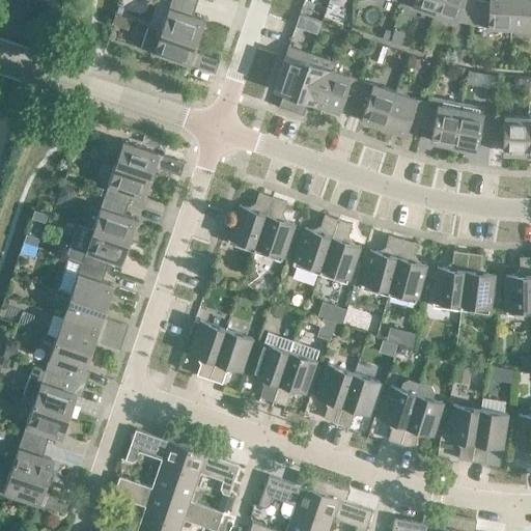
[(196,4),(183,0),(170,0),(161,29),(196,42),(200,29),(198,28),(201,19),(192,16),(196,4)]
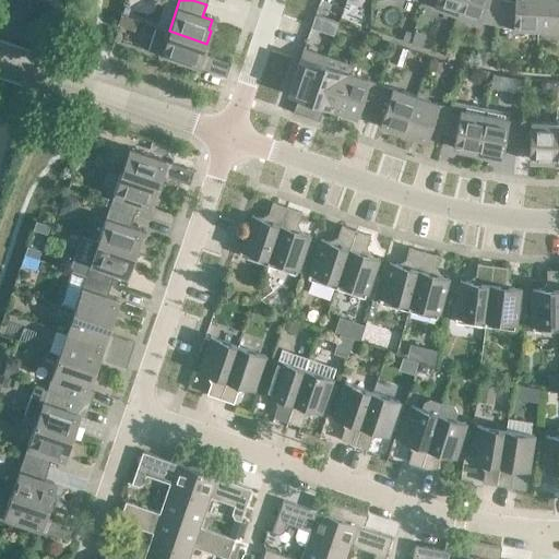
[(423,0),(423,2),(458,14),(461,0),(423,0)]
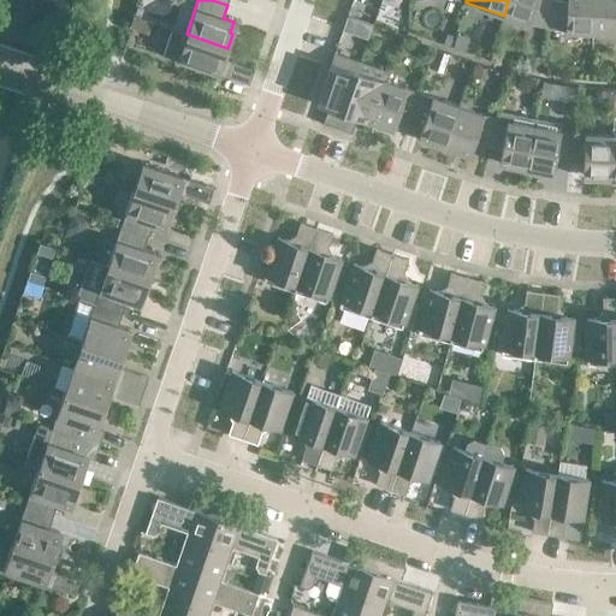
[(508,0),(504,16),(529,24),(548,28),(552,0),(508,0)]
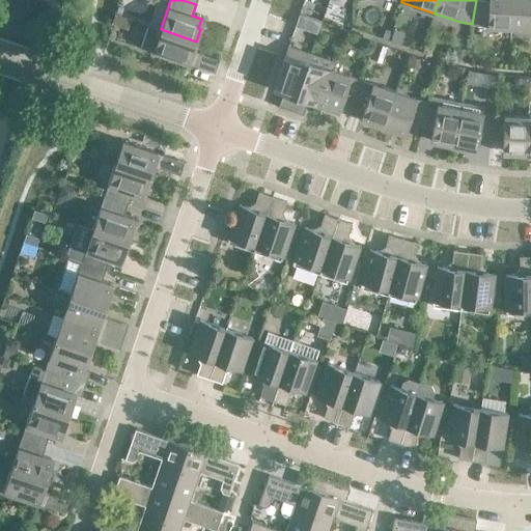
[(488,0),(488,1),(482,0),(476,0),(472,24),(487,27),(510,28),(511,0),(488,0)]
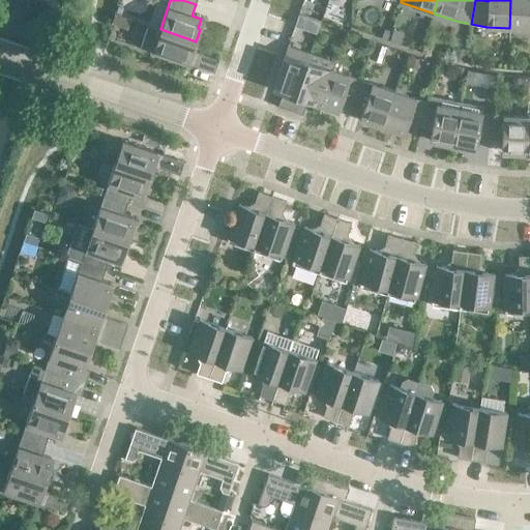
[(529,0),(510,0),(509,28),(529,28),(529,0)]
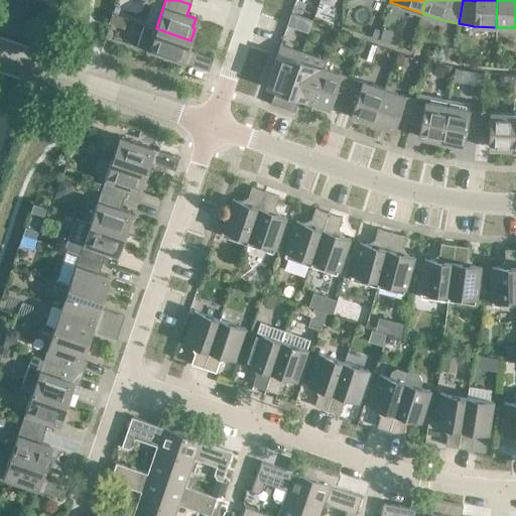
[(110,24),(115,26),(119,16),(113,14),(110,24)]
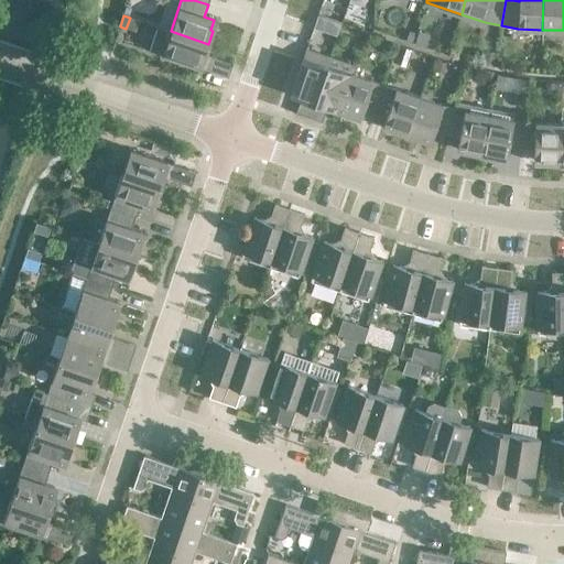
[(317,17),(313,29),(321,32),(325,20),(317,17)]
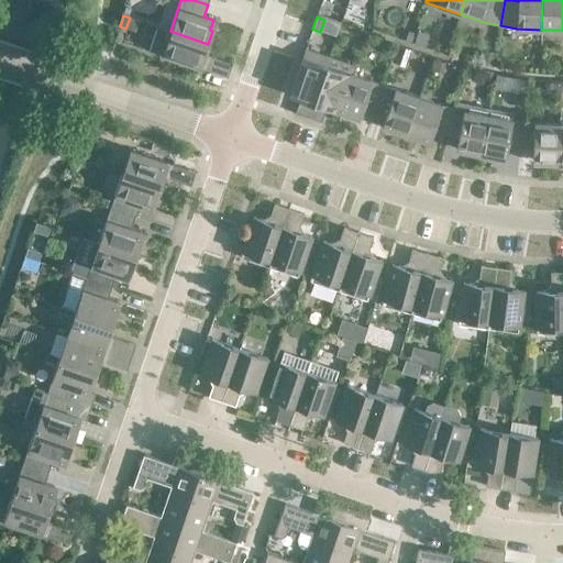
[(150,51),(163,54),(228,76),(232,63),(205,54),(208,44),(170,31),(158,26),(150,51)]
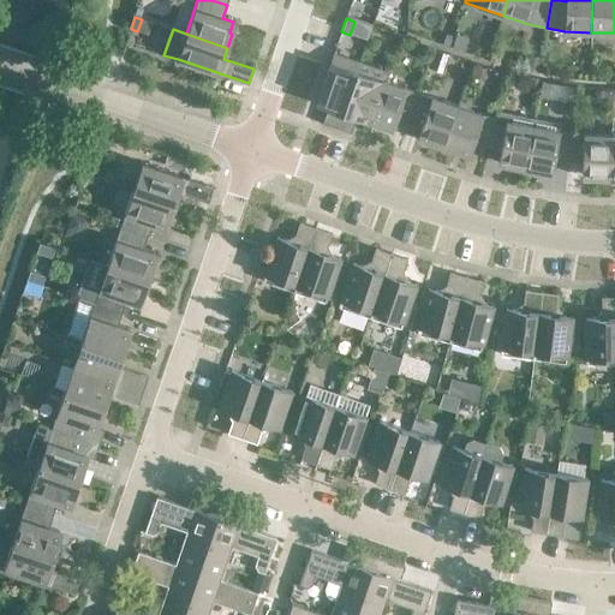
[(455,34),(451,47),(463,51),(467,39),(455,34)]
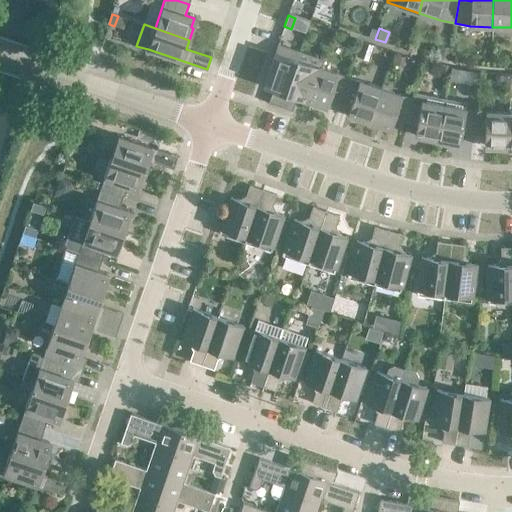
[(333,43),(346,47),(349,38),(336,34),(333,43)]
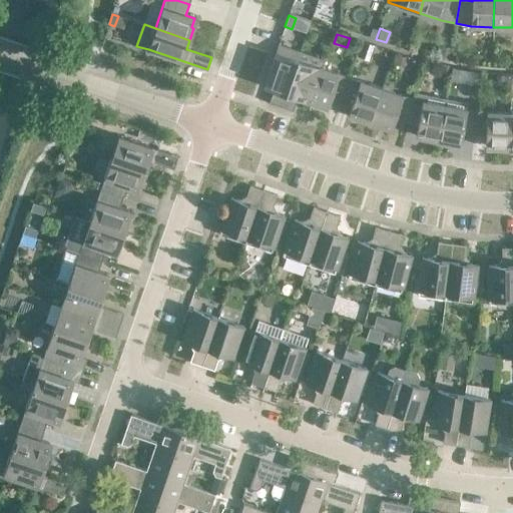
[(363,41),(357,56),(370,61),(375,46),(363,41)]
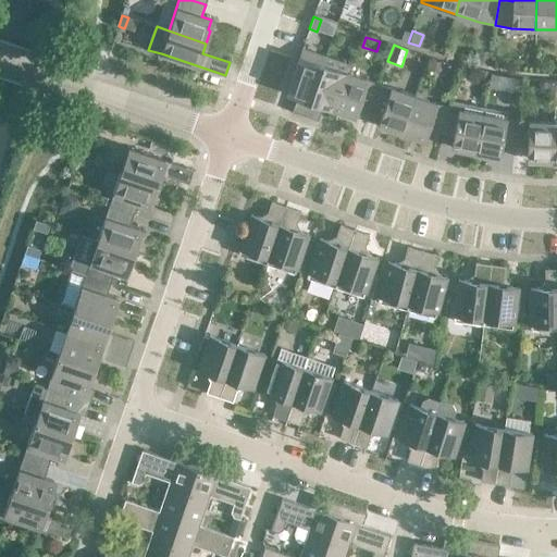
[(292,112),(305,116),(325,57),(301,49),(287,91),(298,95),(292,112)]
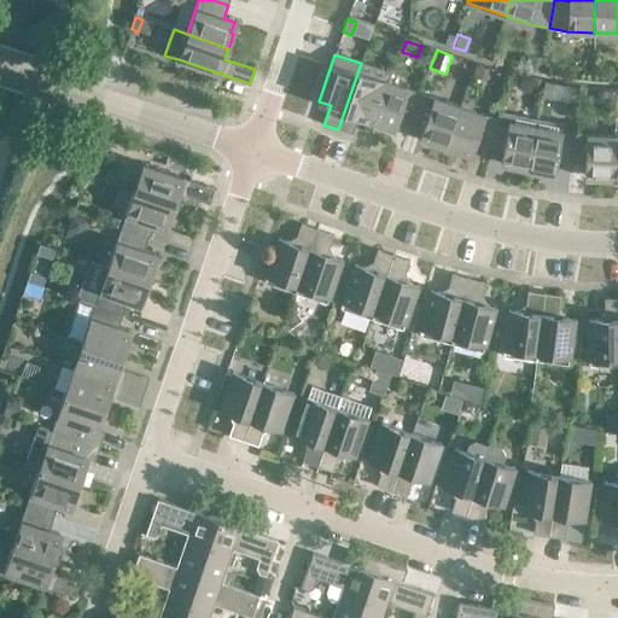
[(525,54),(523,69),(540,71),(541,57),(525,54)]
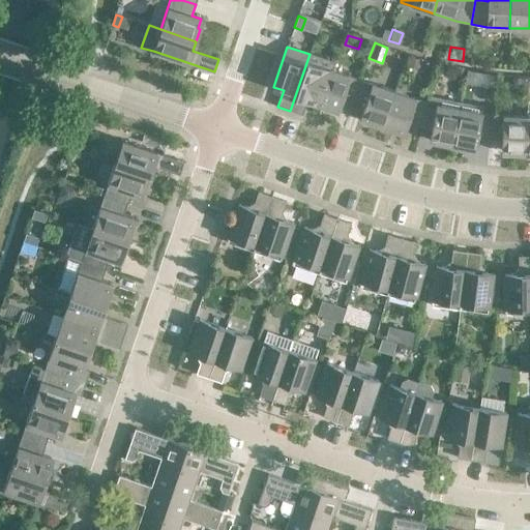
[(331,61),(310,54),(290,111),(302,115),(307,98),(317,101),(328,68),(329,68),(331,61)]
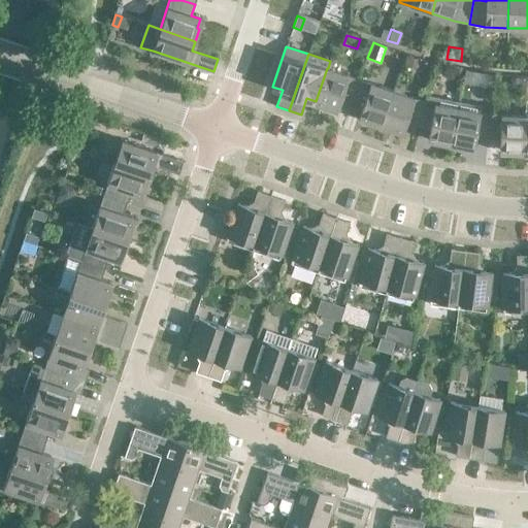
[(405,55),(402,65),(414,69),(418,59),(405,55)]
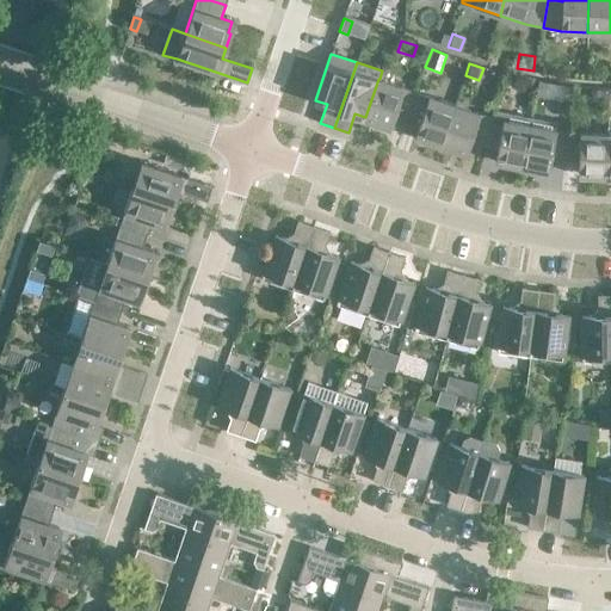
[(378,79),(365,117),(375,121),(375,123),(389,129),(390,125),(403,130),(417,92),(380,79),(378,79)]
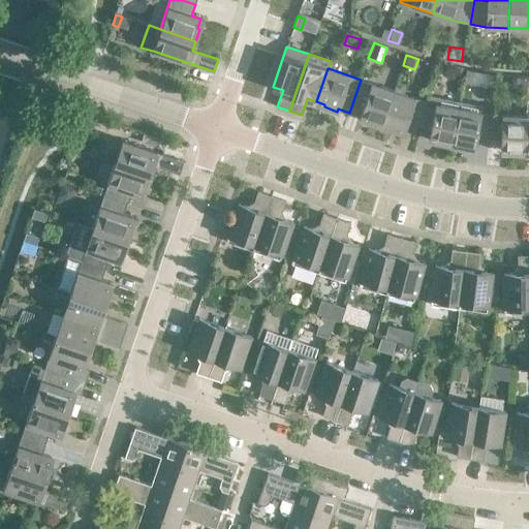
[(466,69),(464,83),(472,85),(474,70),(466,69)]
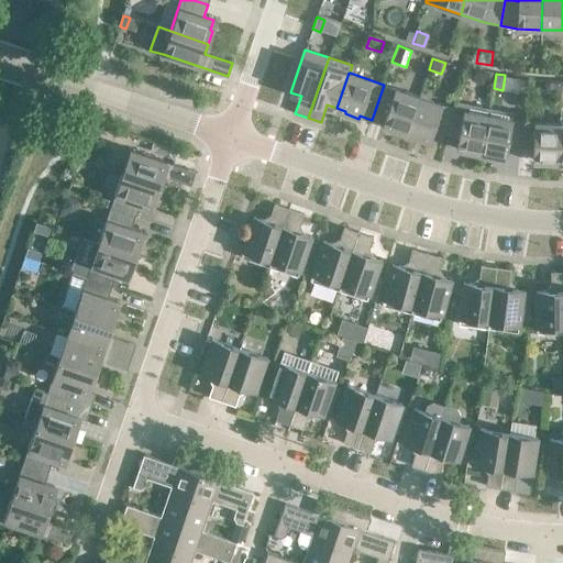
[(561,84),(545,83),(544,97),(560,98),(561,84)]
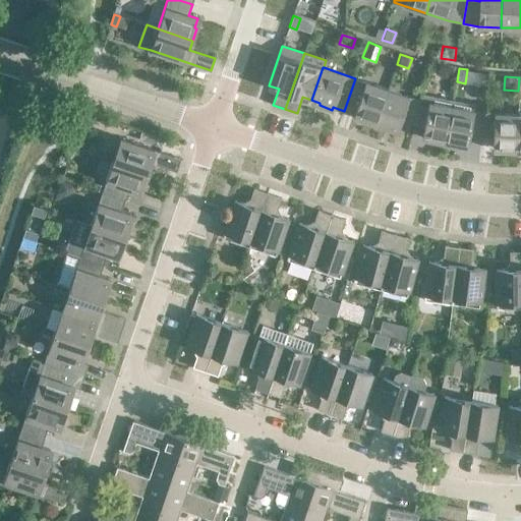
[(387,90),(355,78),(344,111),(364,118),(363,120),(375,124),(387,90)]
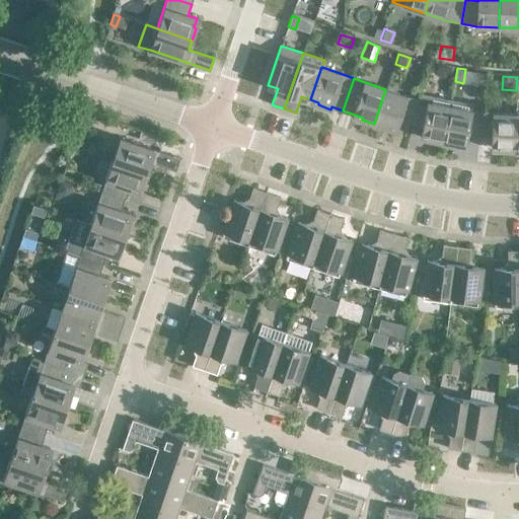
[(408,96),(385,89),(374,124),(385,128),(386,126),(396,129),(399,120),(411,123),(418,98),(408,96)]
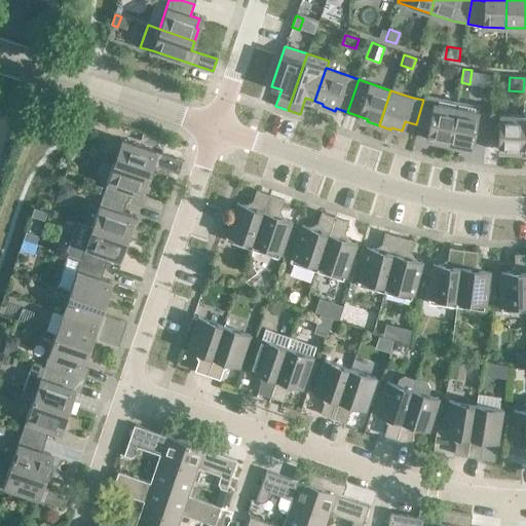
[(424,94),(423,100),(416,124),(428,127),(426,138),(437,139),(437,142),(449,144),(457,100),(424,94)]
